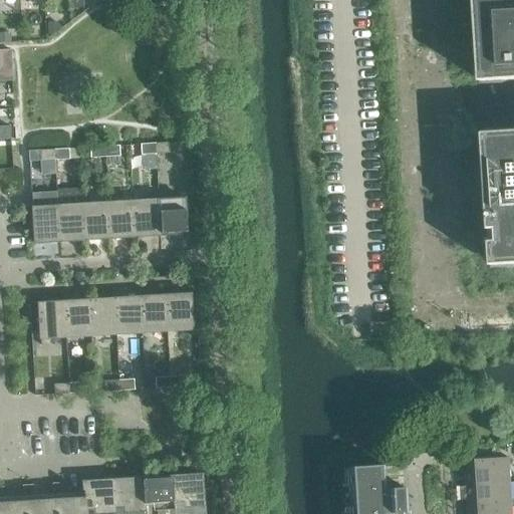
[(81,0),(69,0),(70,10),(82,9),(81,0)]
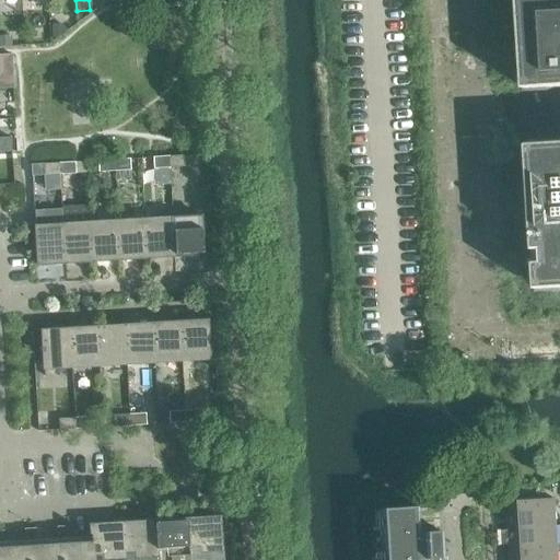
[(559,0),(514,0),(520,84),(518,84),(518,94),(559,91),(559,138),(522,140),(531,294),(559,292),(559,0)]
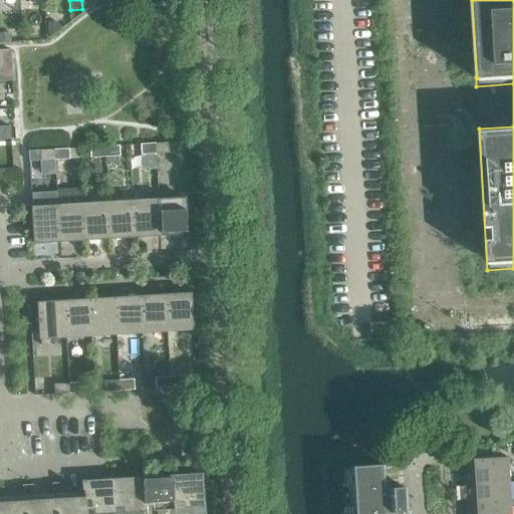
[(57,23),(46,23),(46,38),(57,31),(57,23)]
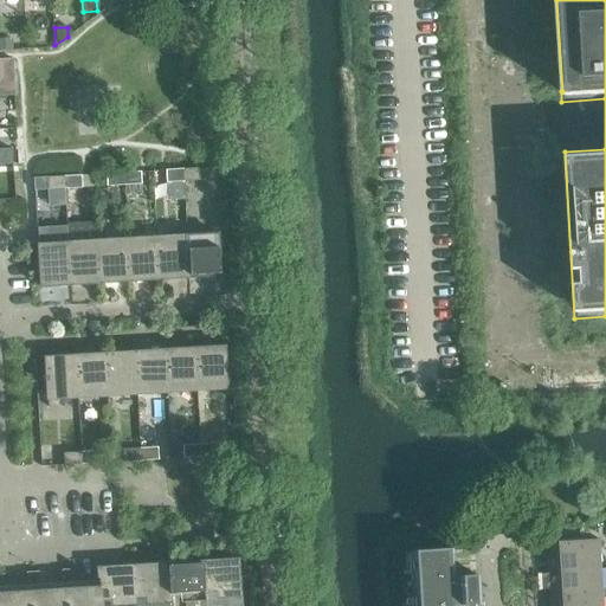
[(12,39),(0,39),(0,50),(12,50),(12,39)]
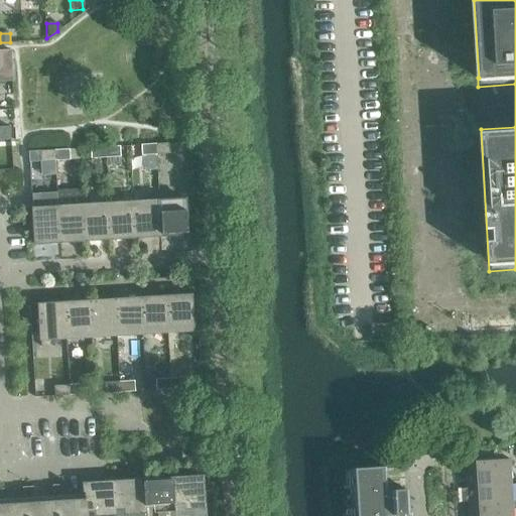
[(10,50),(0,51),(0,82),(12,82),(10,50)]
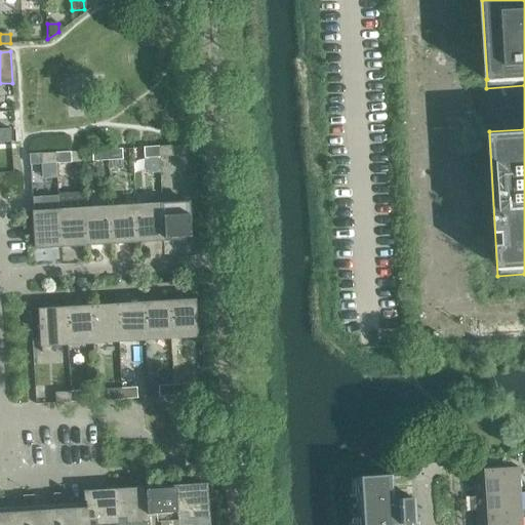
[(9,129),(0,129),(0,143),(10,143),(9,129)]
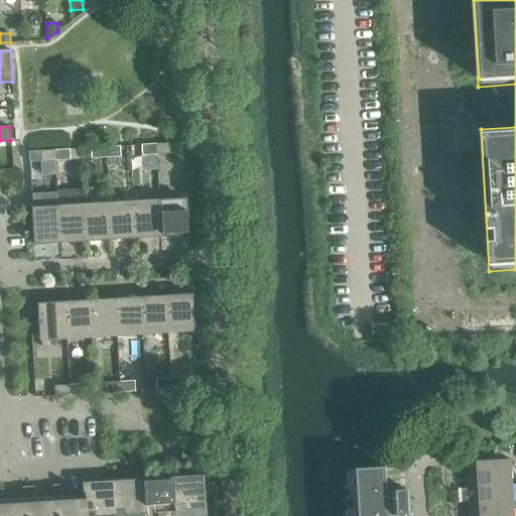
[(169,143),(154,144),(155,155),(170,154),(169,143)]
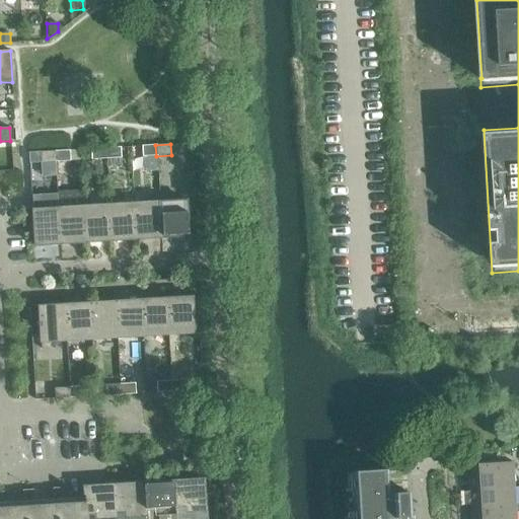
[(156,156),(155,145),(141,146),(141,156),(156,156)]
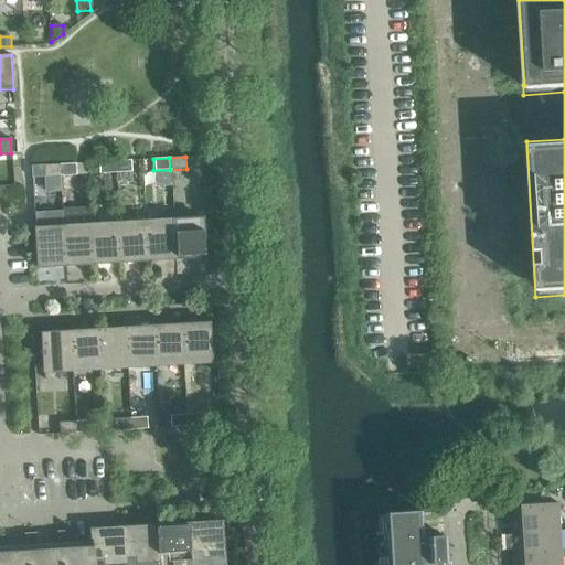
[(130,161),(114,162),(115,173),(130,172),(130,161)]
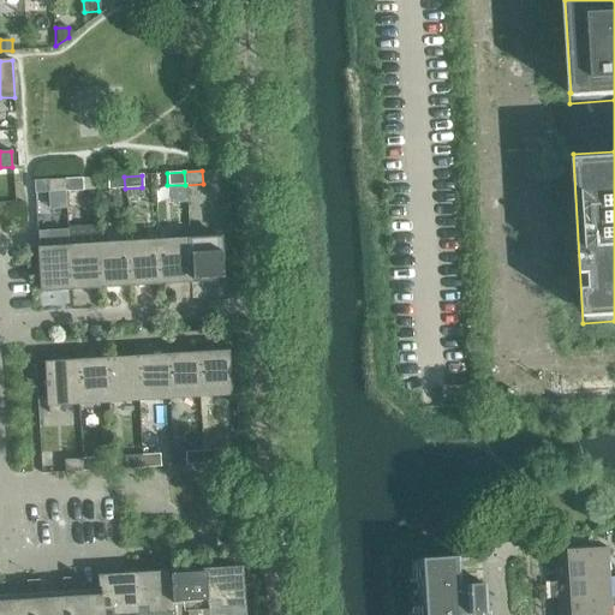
[(125,189),(124,177),(106,177),(107,190),(125,189)]
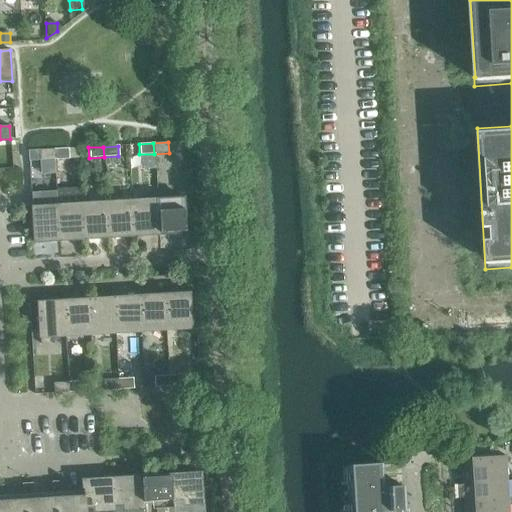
[(67,149),(53,150),(53,160),(68,159),(67,149)]
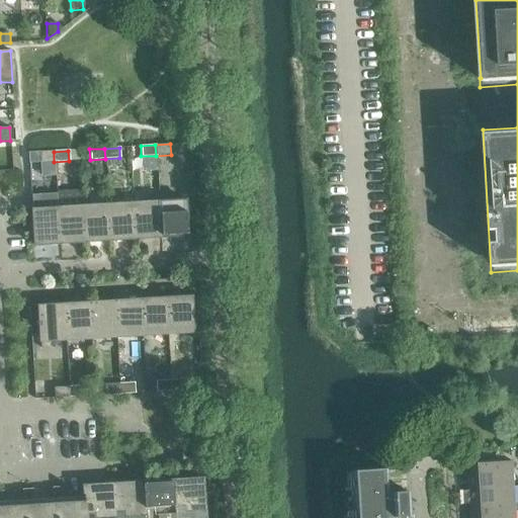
[(38,152),(28,153),(28,163),(39,163),(38,152)]
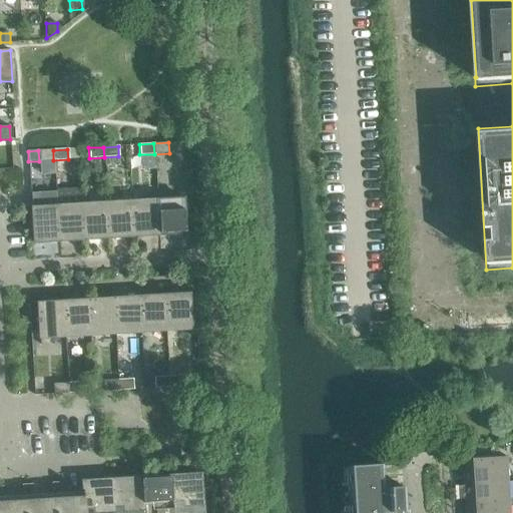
[(53,160),(53,150),(38,150),(39,161),(53,160)]
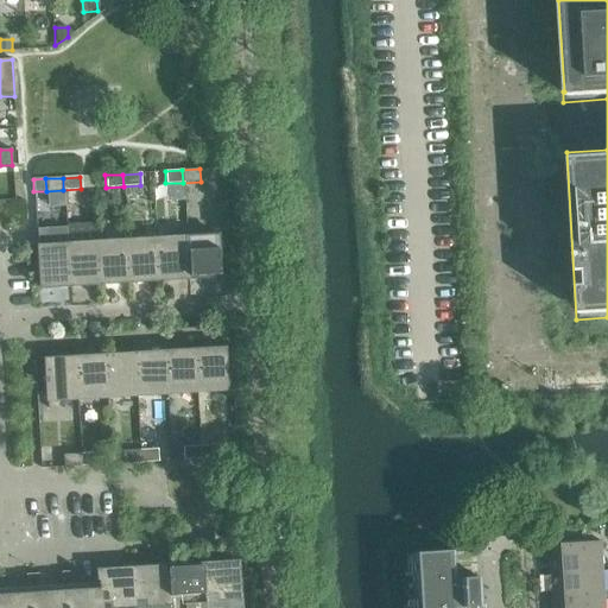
[(217,235),(187,236),(189,279),(220,277),(217,235)]
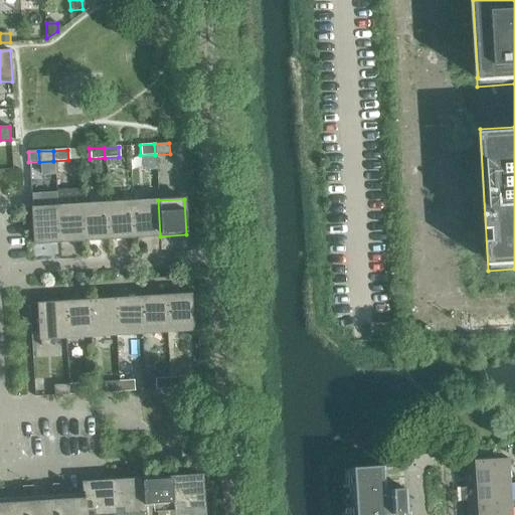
[(158,200),(133,202),(135,237),(160,236),(158,200)]
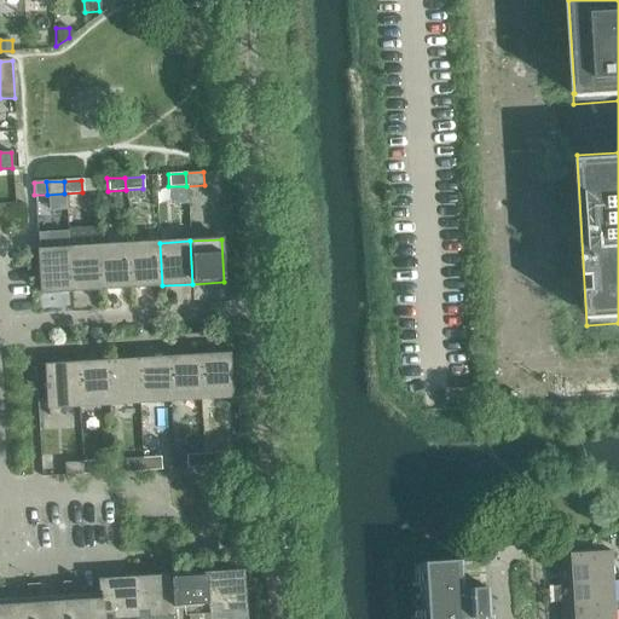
[(160,243),(129,244),(132,288),(162,285),(160,243)]
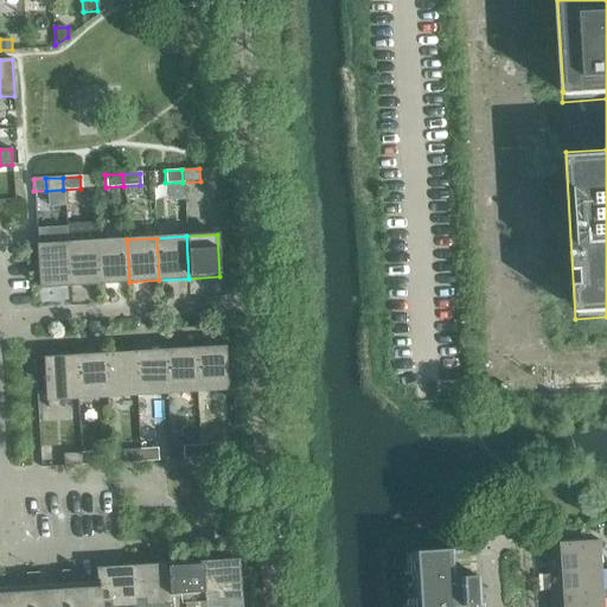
[(127,240),(96,242),(100,285),(129,282),(127,240)]
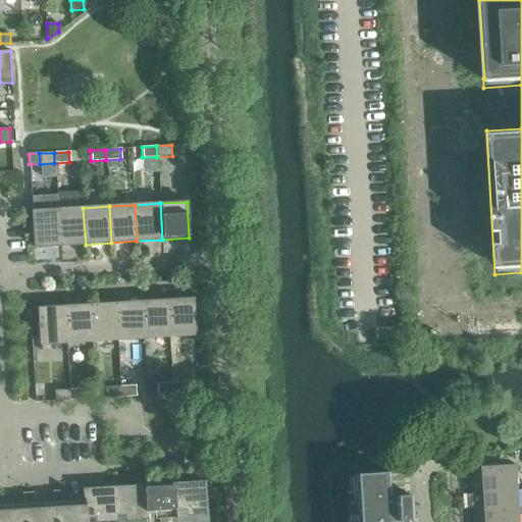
[(83,208),(57,209),(60,246),(86,245),(83,208)]
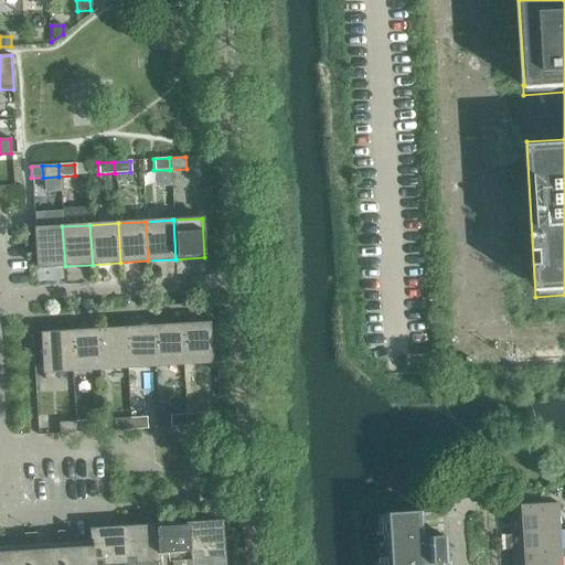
[(65,266),(62,226),(33,228),(36,268),(65,266)]
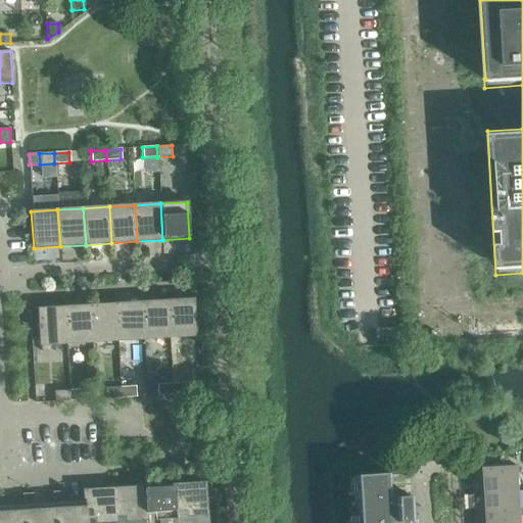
[(193,299),(167,301),(169,337),(195,336),(193,299)]
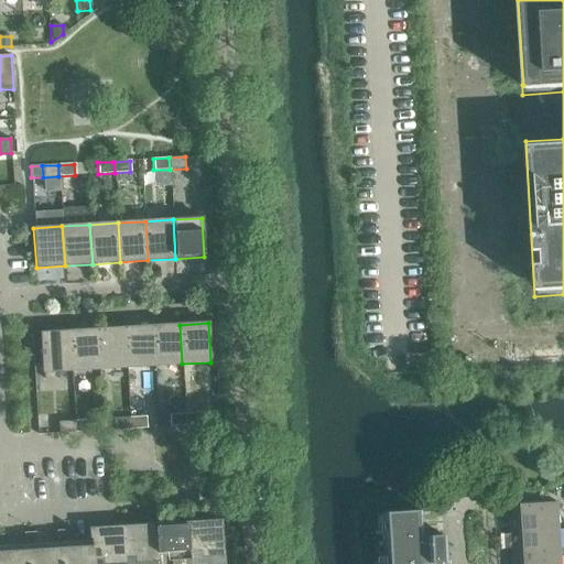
[(180,325),(151,326),(154,366),(182,364),(180,325)]
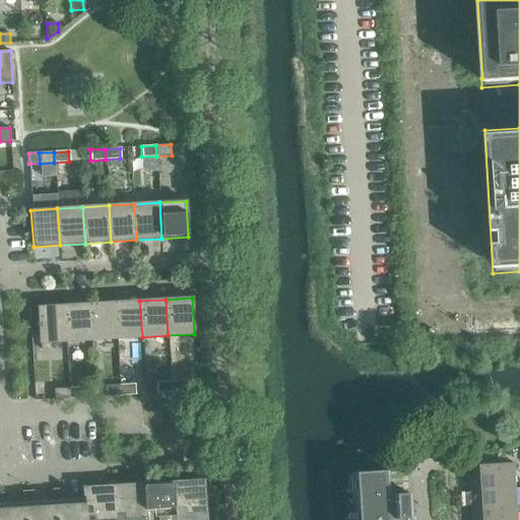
[(139,301),(114,303),(117,339),(142,337),(139,301)]
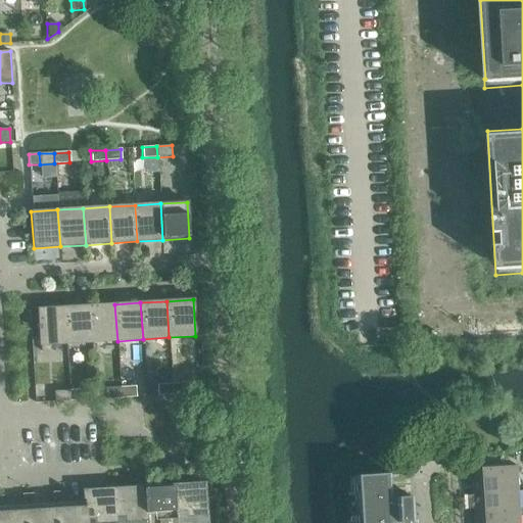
[(114,304),(89,305),(91,342),(117,341),(114,304)]
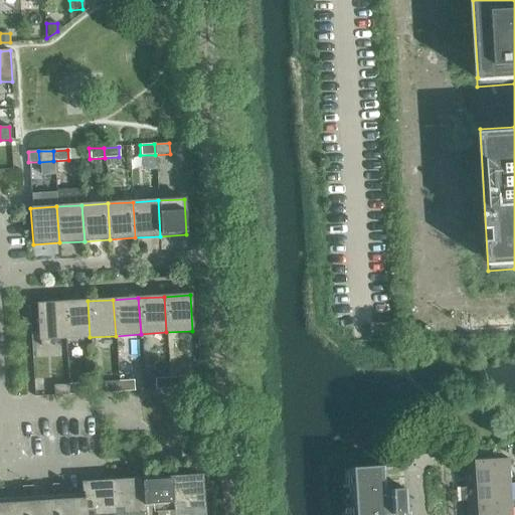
[(88,301),(62,303),(64,339),(90,337),(88,301)]
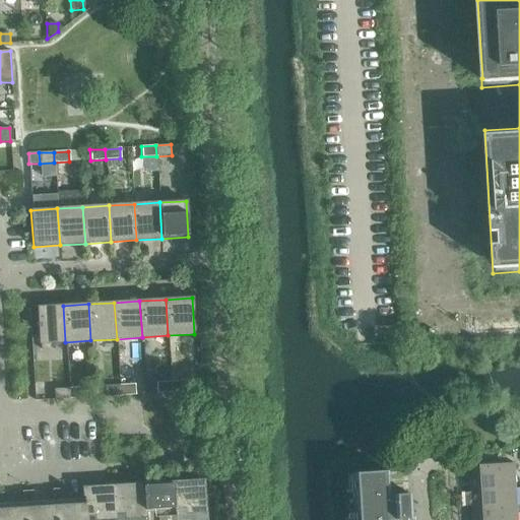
[(65,342),(63,306),(37,308),(39,343),(65,342)]
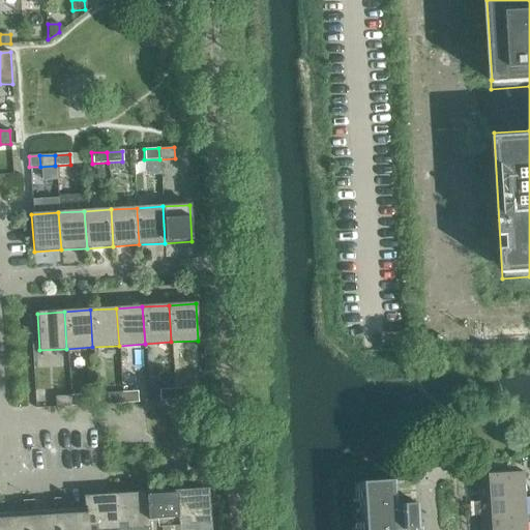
[(188,388),(174,389),(174,400),(189,399),(188,388)]
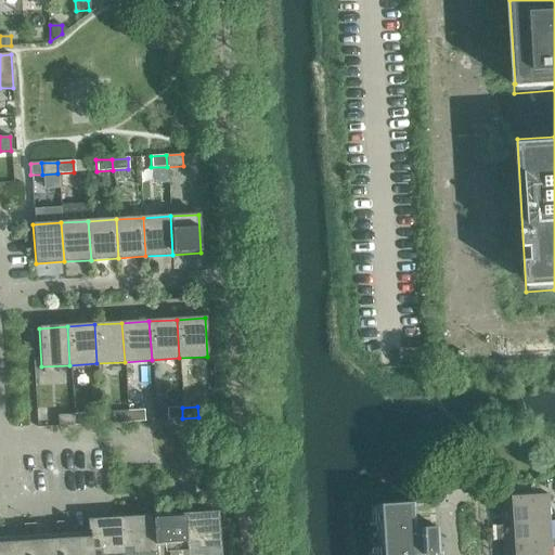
[(182,418),(182,408),(166,409),(167,420),(182,418)]
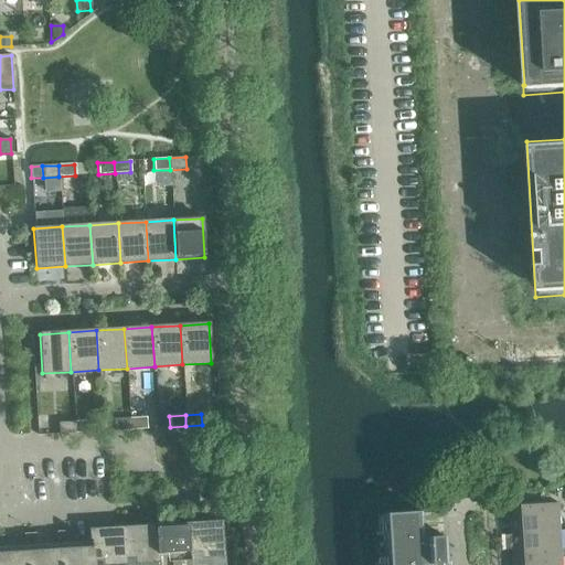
[(146,417),(129,418),(130,429),(147,429),(146,417)]
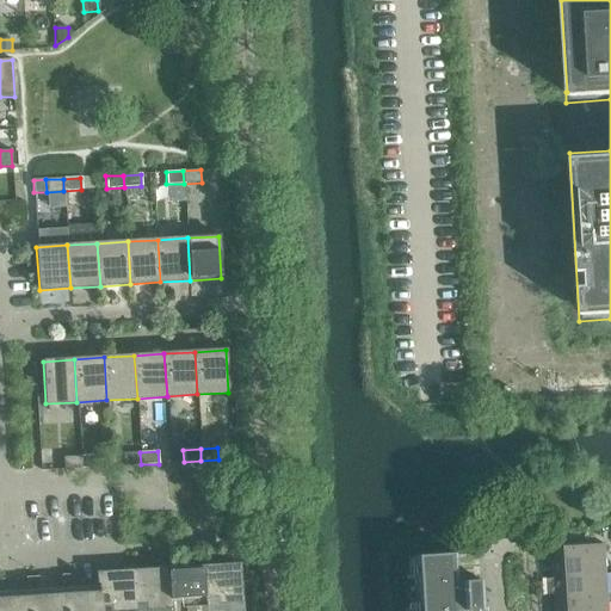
[(141,464),(140,452),(123,454),(124,466),(141,464)]
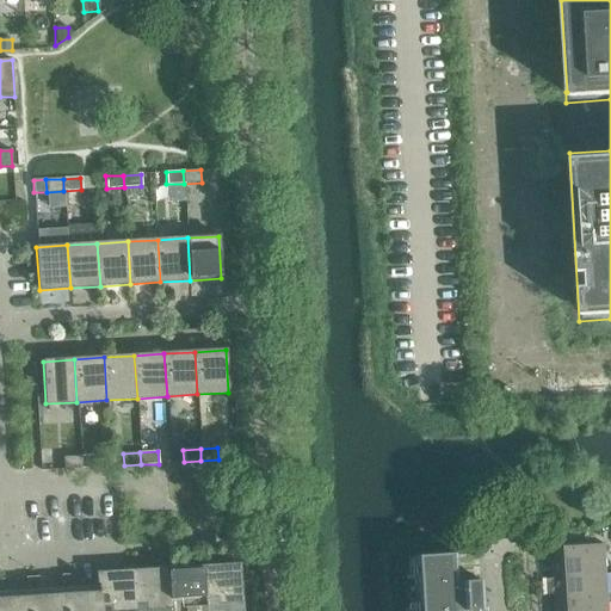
[(81,469),(80,456),(63,457),(63,469),(81,469)]
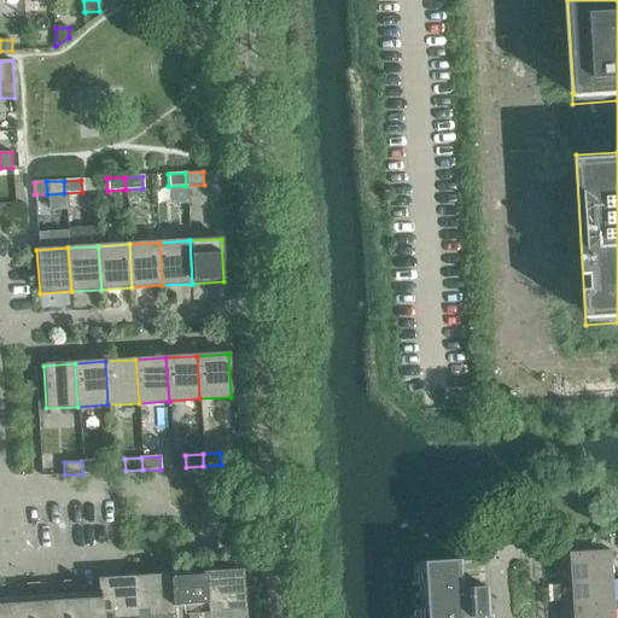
[(99,461),(81,461),(82,474),(99,473),(99,461)]
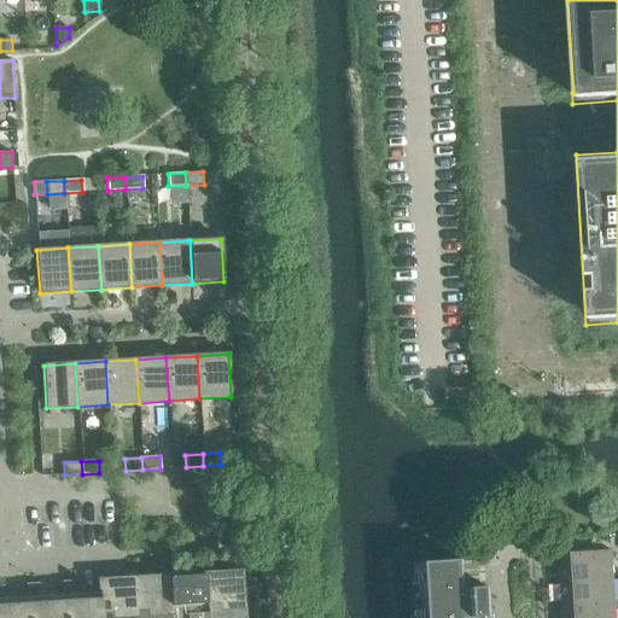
[(557,554),(559,583),(611,579),(608,551),(557,554)]
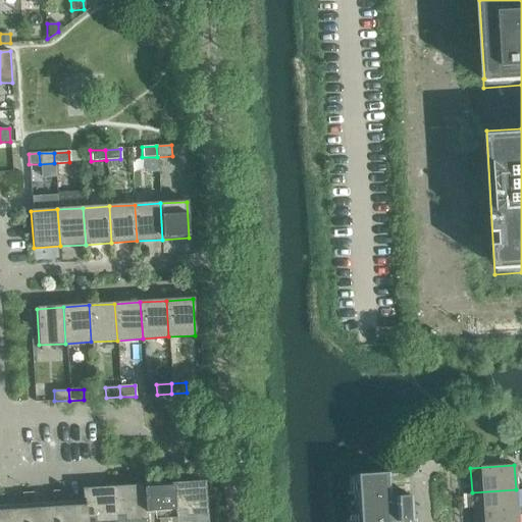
[(415,521),(415,520),(411,521),(409,496),(393,497),(393,498),(389,498),(389,497),(388,473),(352,475),(354,521),(415,521)]
